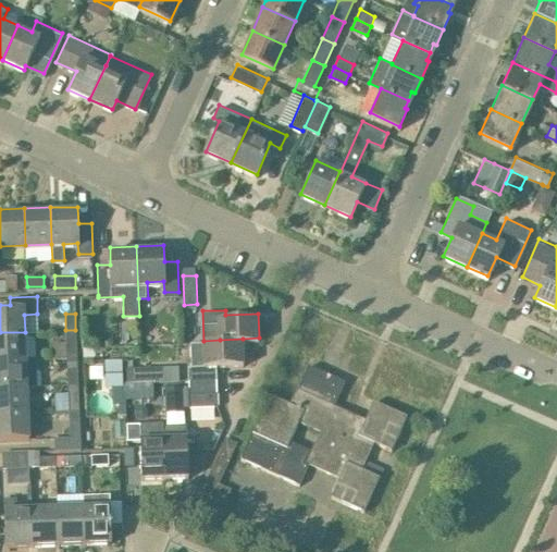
[(25,332),(0,332),(0,360),(26,359),(25,334),(25,333),(25,332)]
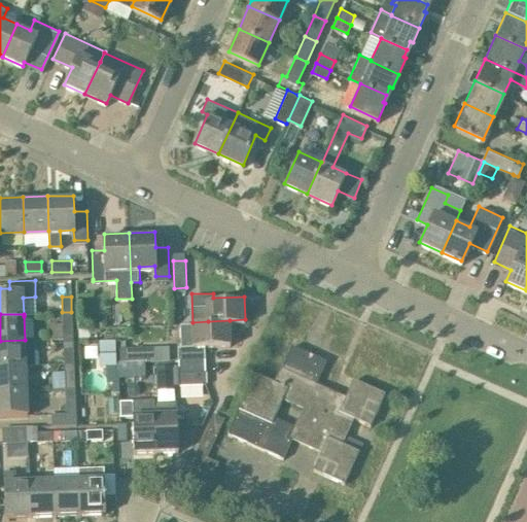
[(181,345),(178,345),(178,357),(205,356),(205,343),(231,342),(230,320),(208,321),(192,322),(180,322),(181,345)]
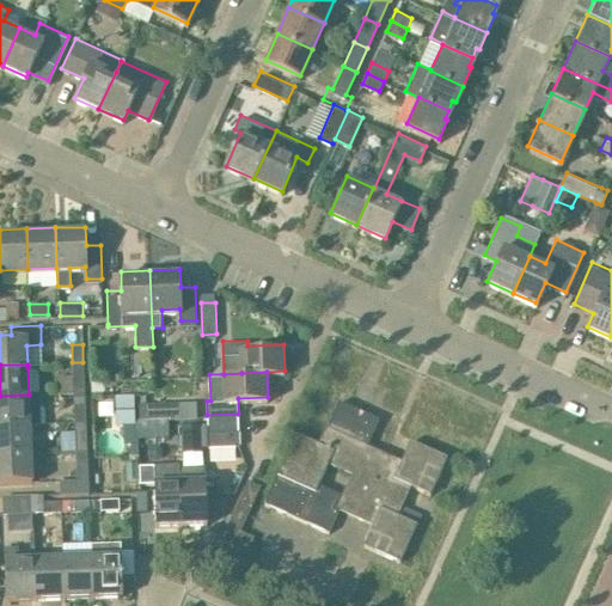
[(84,377),(73,377),(73,391),(84,391),(84,377)]
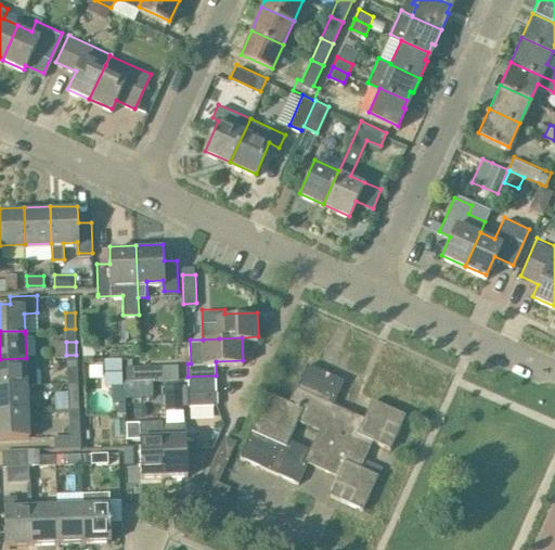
[(121,357),(104,357),(105,384),(123,383),(121,357)]
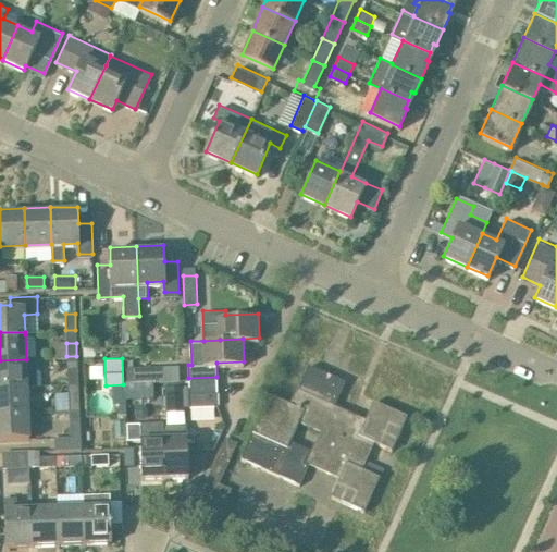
[(26,359),(0,360),(0,384),(27,384),(38,384),(37,359),(26,359)]
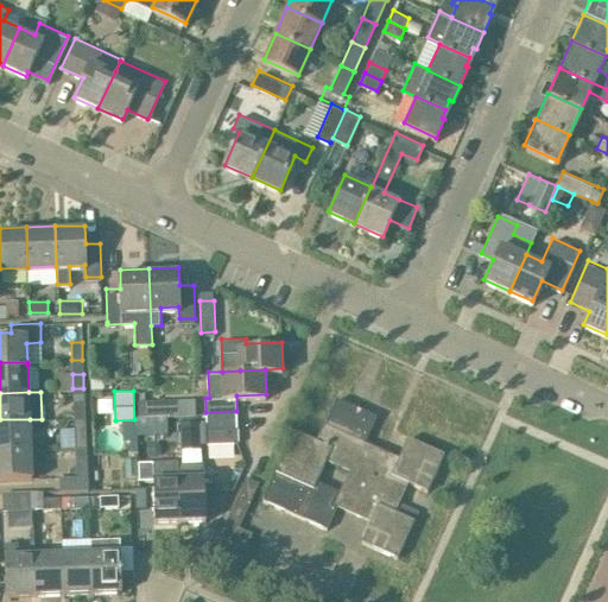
[(295,428),(265,500),(331,527),(331,528),(398,556),(413,517),(396,508),(406,480),(426,488),(442,449),(406,435),(399,452),(366,439),(378,412),(337,395),(320,438),(295,428)]
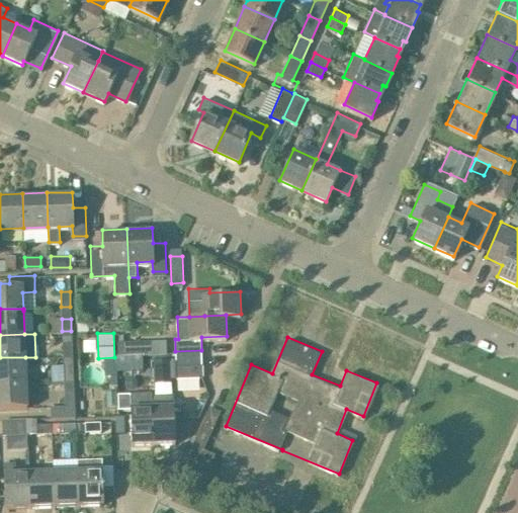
[(118,341),(118,352),(148,352),(148,341),(118,341)]
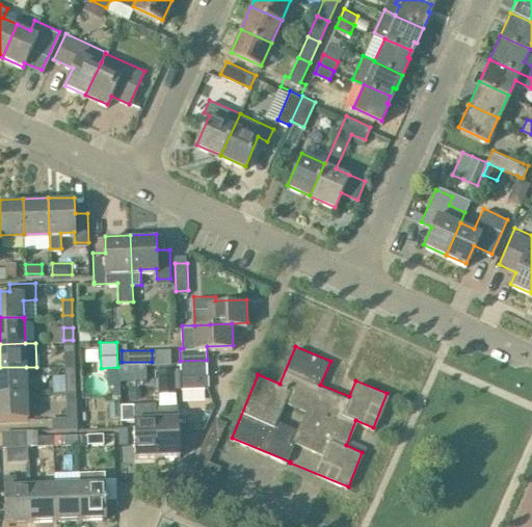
[(74,351),(64,352),(64,365),(74,365),(74,351)]
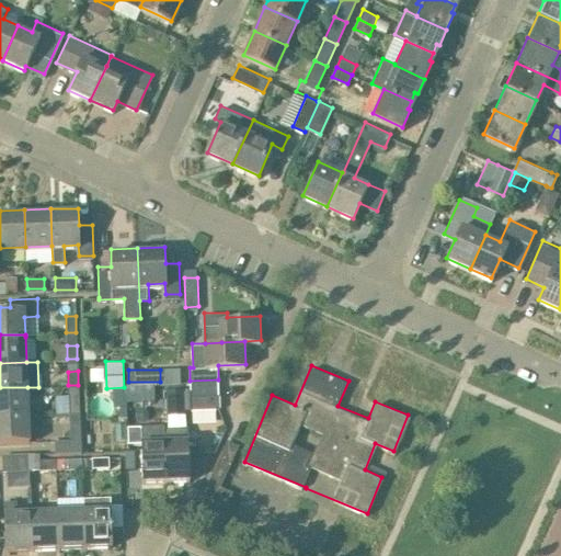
[(218,379),(190,381),(191,393),(215,393),(218,393),(218,379)]
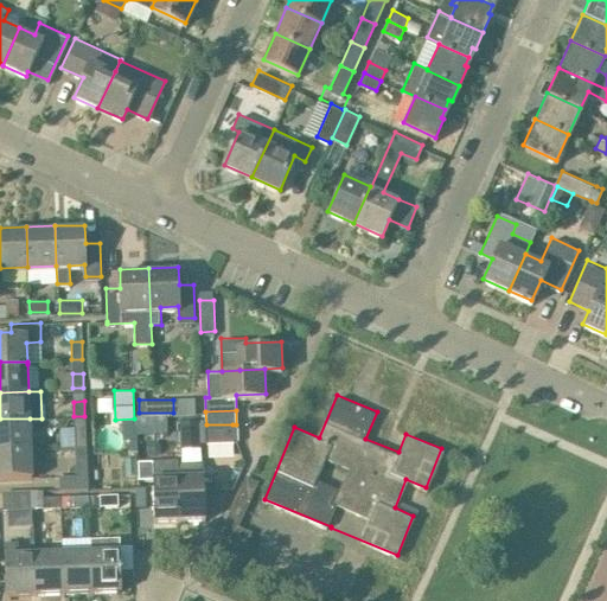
[(154,414),(135,415),(136,434),(155,433),(154,414)]
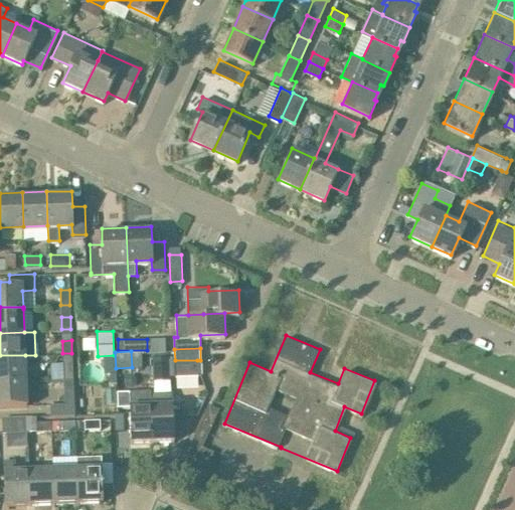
[(71,353),(62,353),(63,355),(64,377),(73,377),(71,354),(71,353)]
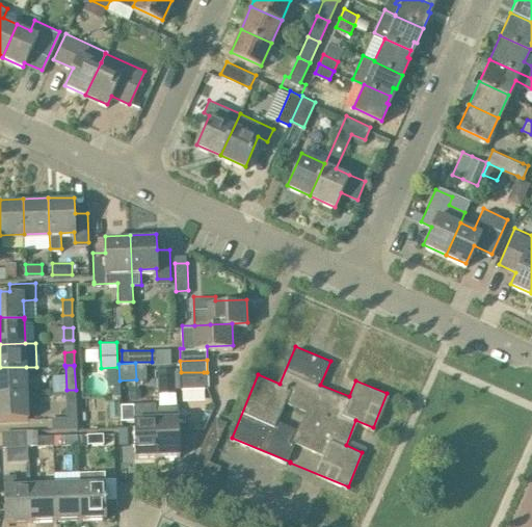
[(0,392),(27,392),(26,367),(0,367),(0,392)]
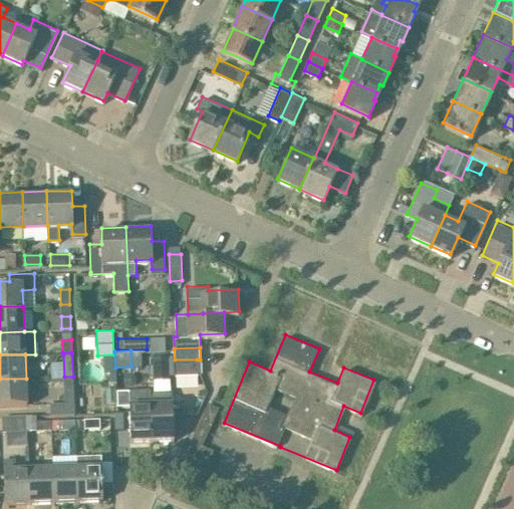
[(170,359),(153,359),(153,376),(170,376),(170,359)]
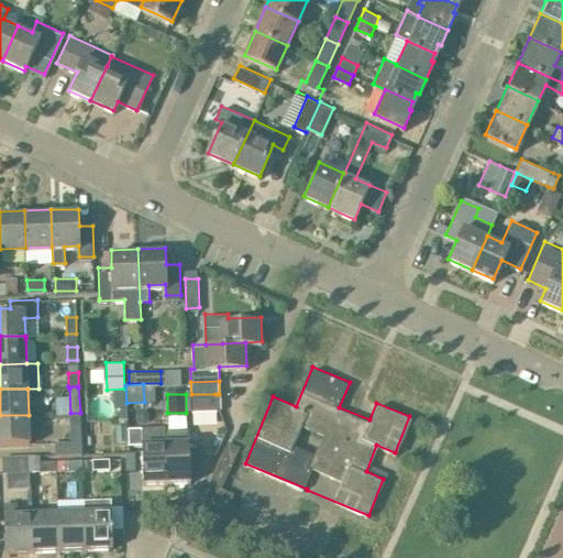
[(216,394),(191,394),(191,409),(220,408),(220,394),(219,394),(216,394)]
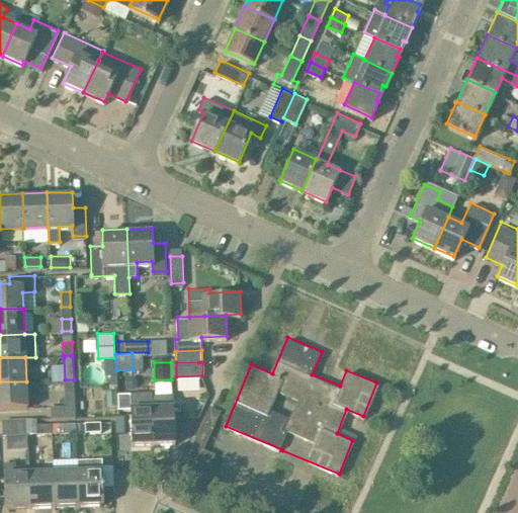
[(26,381),(0,381),(0,406),(27,405),(26,381)]
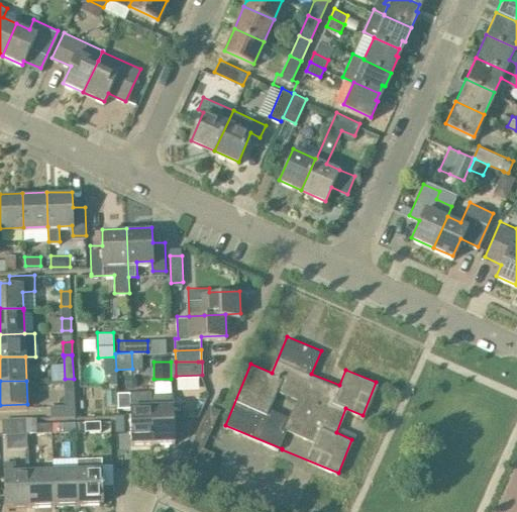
[(65,404),(52,404),(53,417),(75,415),(74,391),(65,391),(65,404)]
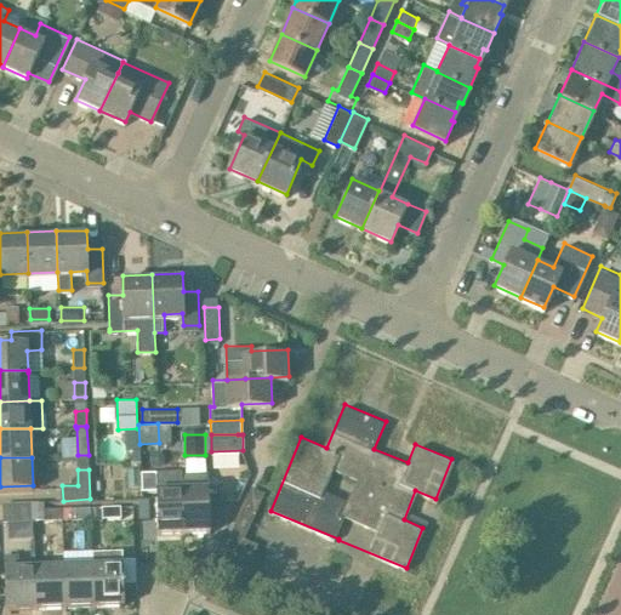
[(183,471),(142,472),(142,487),(158,487),(159,530),(184,529),(183,471)]
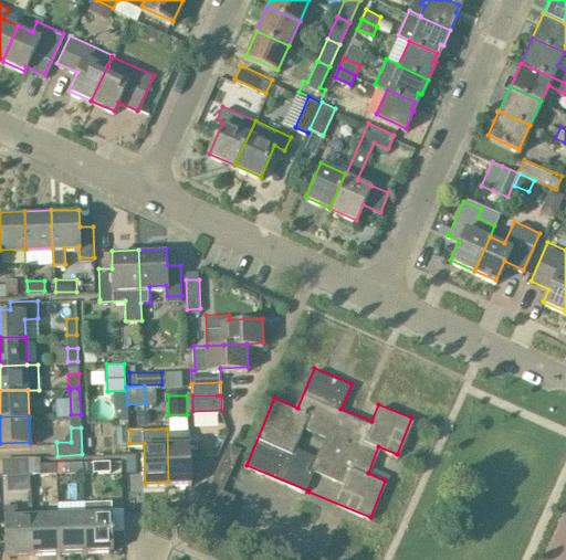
[(189,429),(167,429),(168,482),(192,482),(191,442),(189,442),(189,429)]
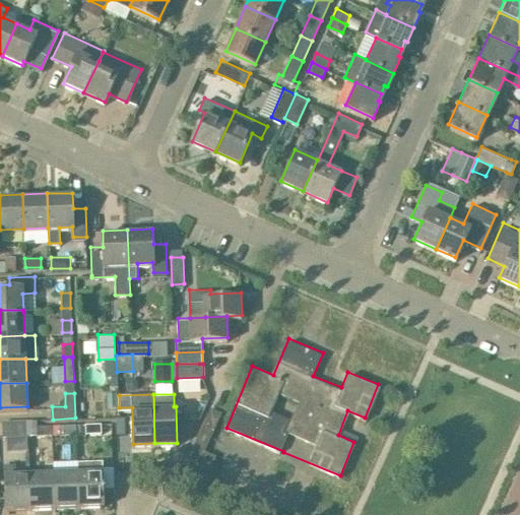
[(27,419),(2,420),(3,436),(27,435),(27,420),(27,419)]
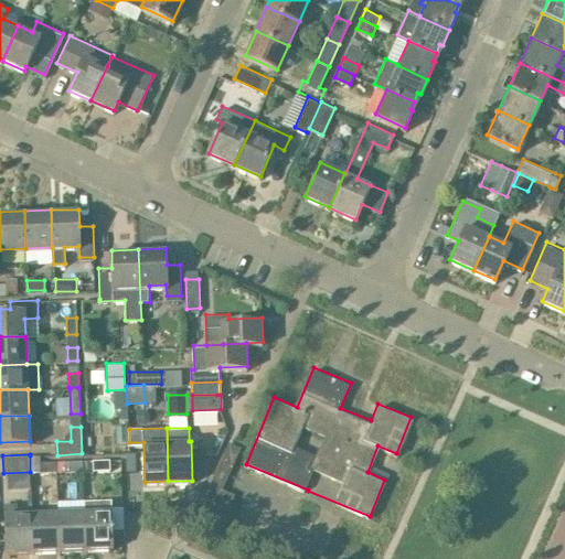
[(56,460),(41,461),(41,471),(57,470),(56,460)]
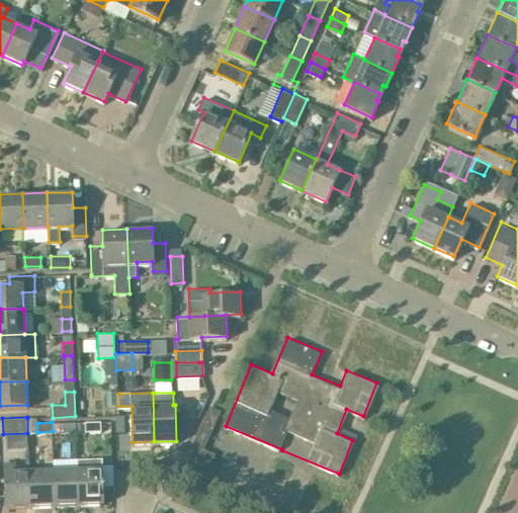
[(76,422),(61,422),(61,432),(76,431),(76,422)]
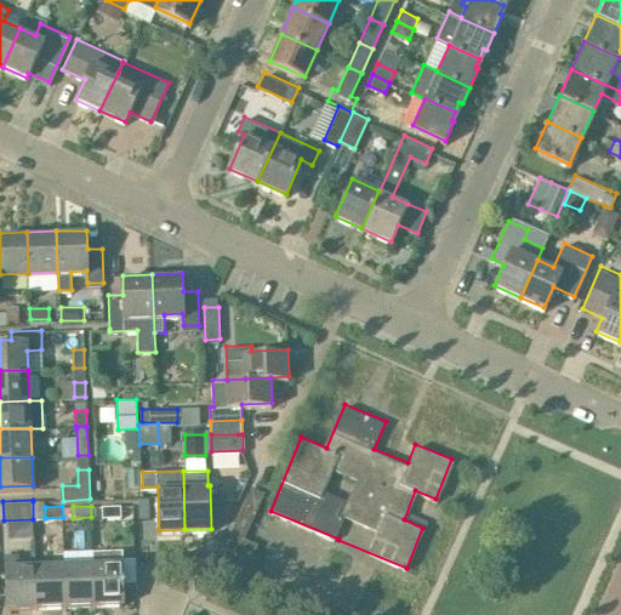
[(121,506),(103,506),(103,518),(121,517),(121,506)]
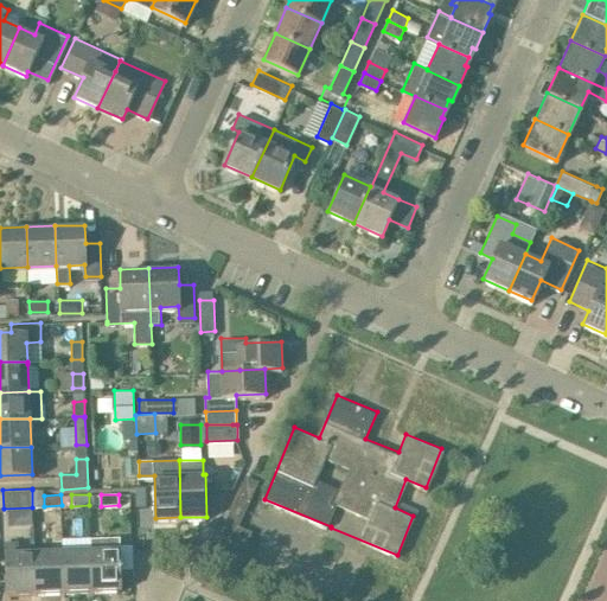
[(90,550),(93,589),(121,588),(120,549),(119,537),(90,537),(90,550)]
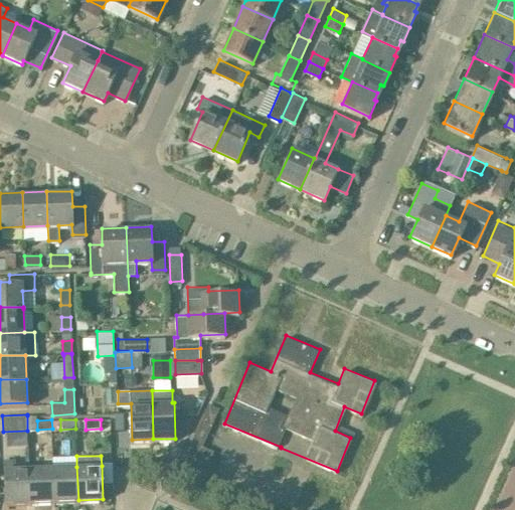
[(14,458),(4,459),(4,469),(5,502),(29,501),(28,468),(15,469),(14,458)]
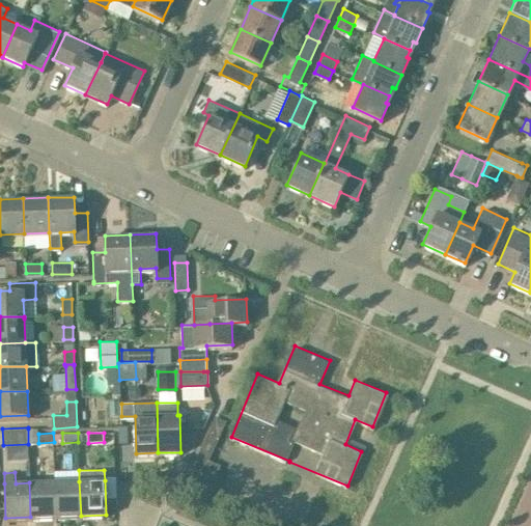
[(55,517),(81,516),(79,481),(54,482),(55,517)]
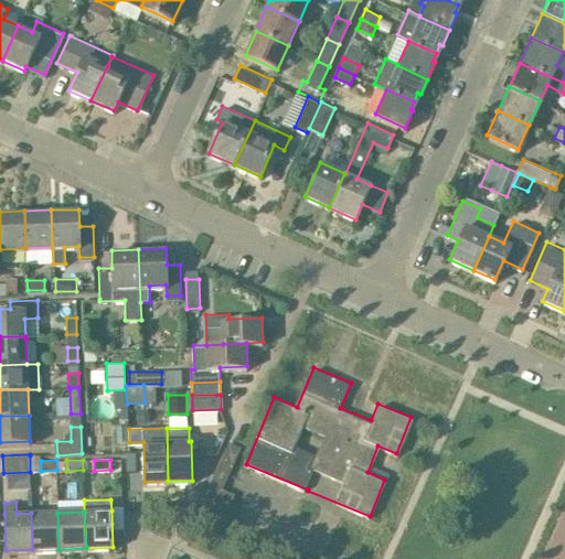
[(32,549),(59,549),(57,513),(31,513),(32,549)]
